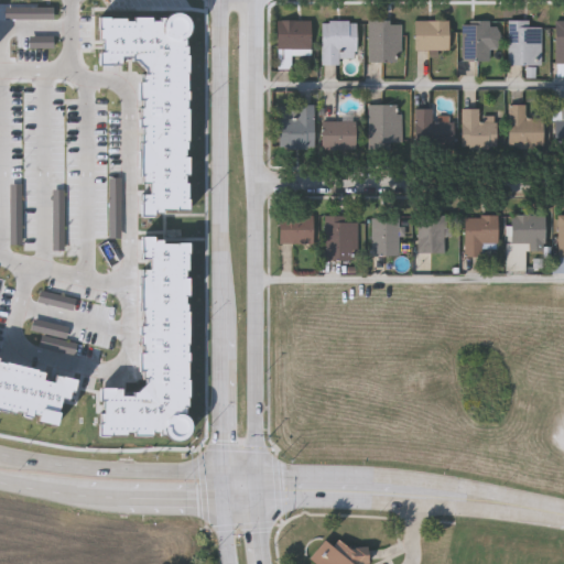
[(20,9),(20,24),(41,23),(40,8),(20,9)]
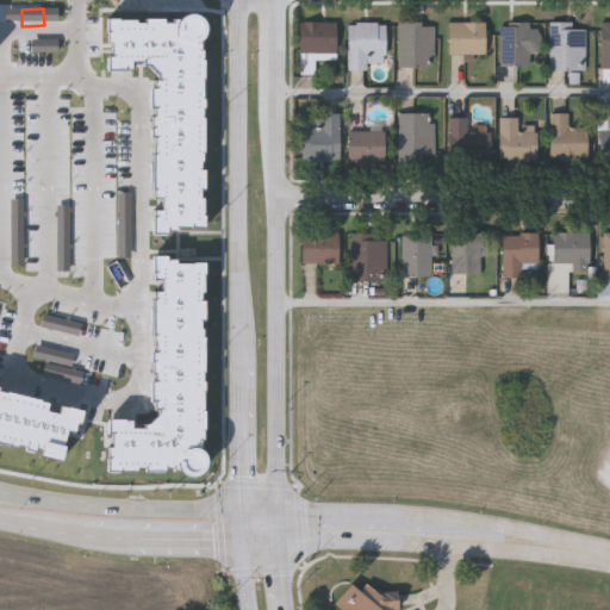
[(207,231),(204,18),(110,19),(110,72),(134,72),(134,67),(157,67),(157,88),(153,88),(154,200),(163,200),(163,210),(154,211),(155,231),(207,231)]
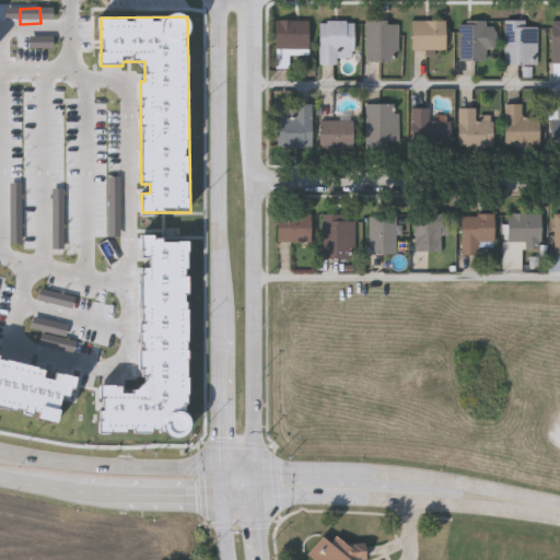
[(308,19),(308,54),(290,54),(290,67),(276,67),(276,19),(308,19)]
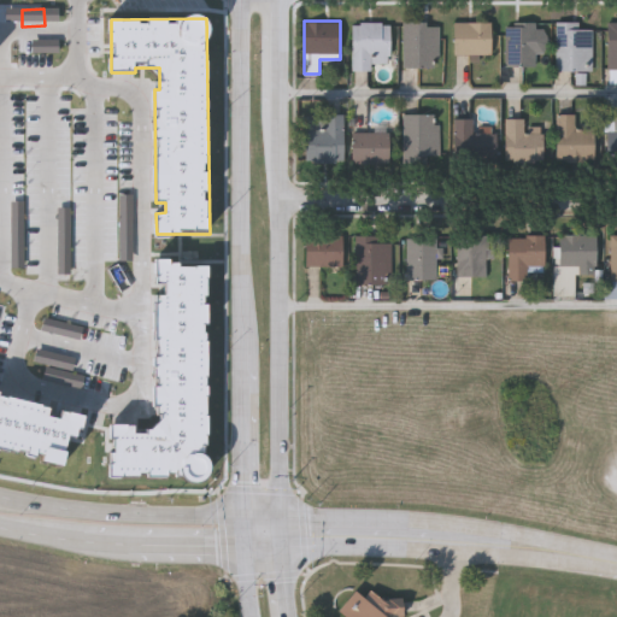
[(492,21),(492,53),(453,53),(453,21),(492,21)]
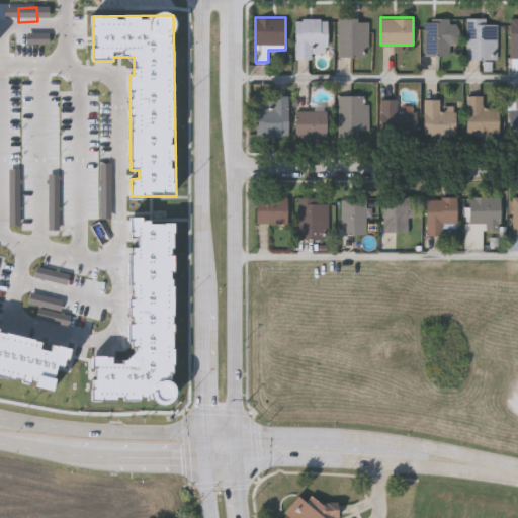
[(338,55),(338,18),(369,18),(369,55),(338,55)]
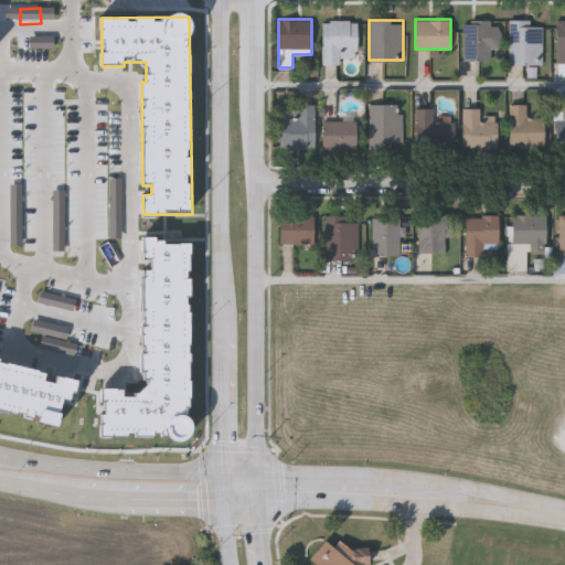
[(510,20),(531,20),(531,25),(543,25),(543,64),(509,64),(510,20)]
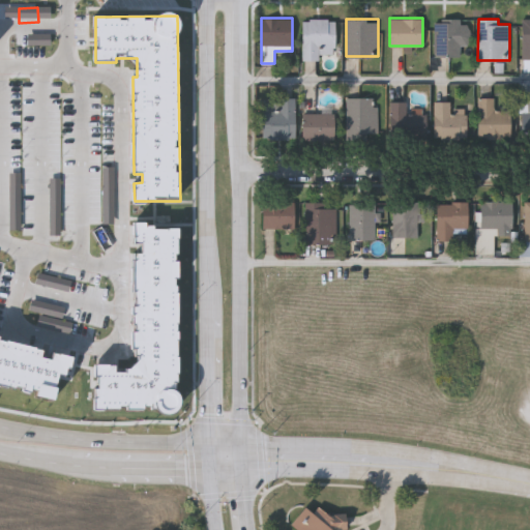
[(334,20),(335,53),(319,53),(319,60),(302,60),(302,20),(334,20)]
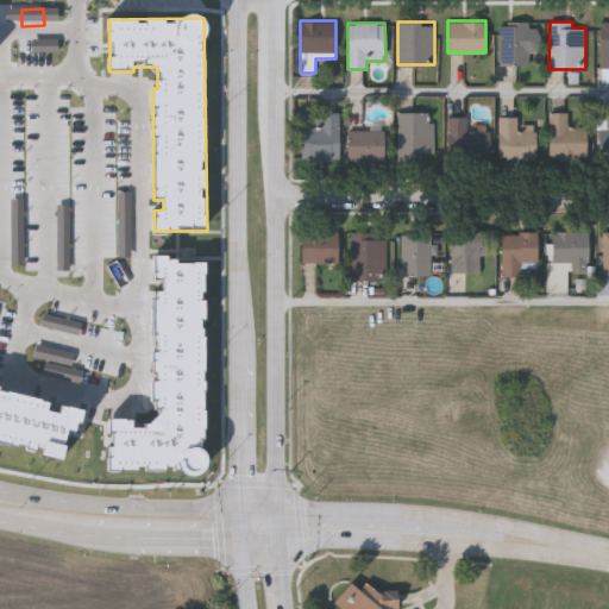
[(498,23),(539,23),(539,50),(528,50),(528,64),(498,64),(498,23)]
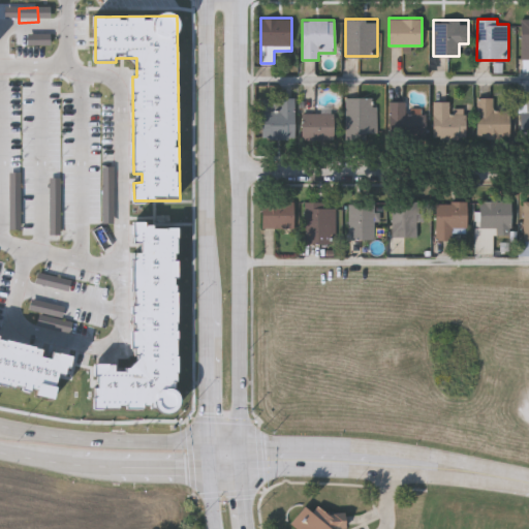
[(346,97),(376,97),(376,137),(346,137),(346,97)]
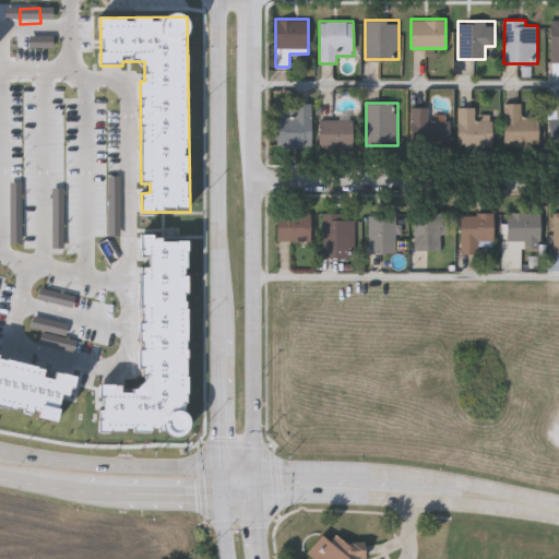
[(503,145),(503,103),(522,103),(522,116),(538,116),(538,145),(503,145)]
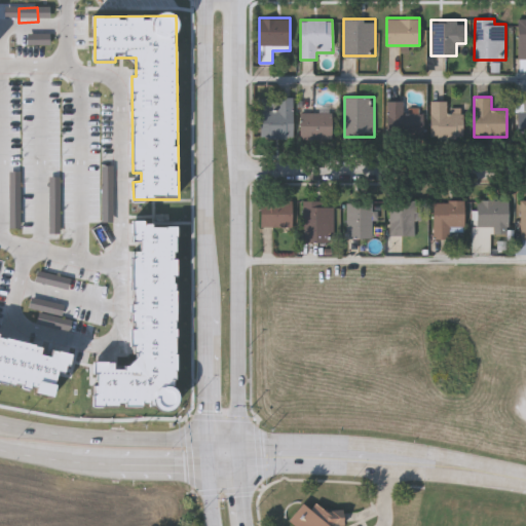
[(293,137),(261,137),(261,98),(293,98),(293,137)]
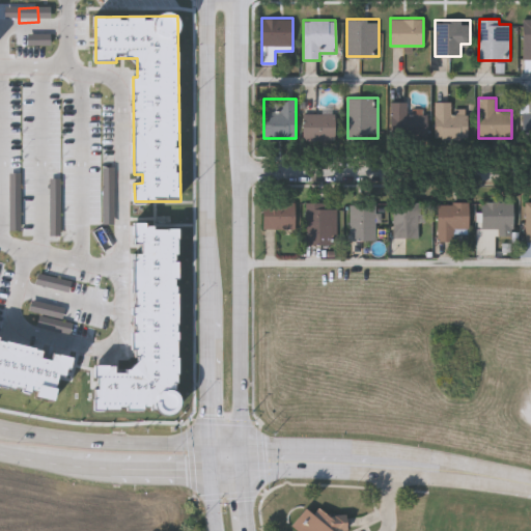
[(410,102),(410,106),(426,106),(426,136),(392,136),(392,102),(410,102)]
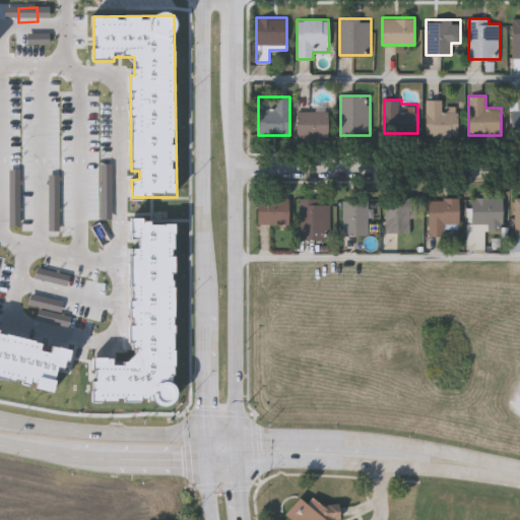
[(426,135),(426,100),(443,100),(443,110),(457,110),(457,135),(426,135)]
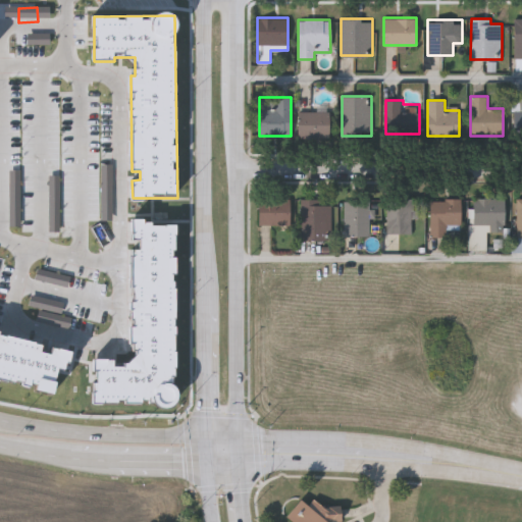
[(329,136),(298,136),(298,110),(316,110),(316,105),(329,105),(329,136)]
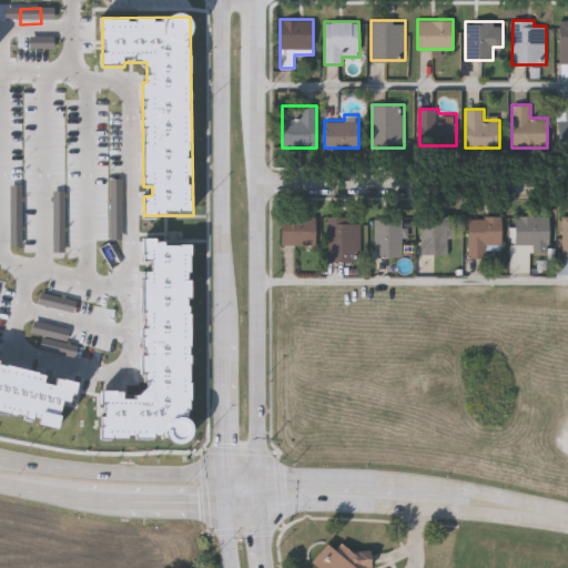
[(549,215),(548,251),(529,250),(528,271),(511,271),(513,214),(549,215)]
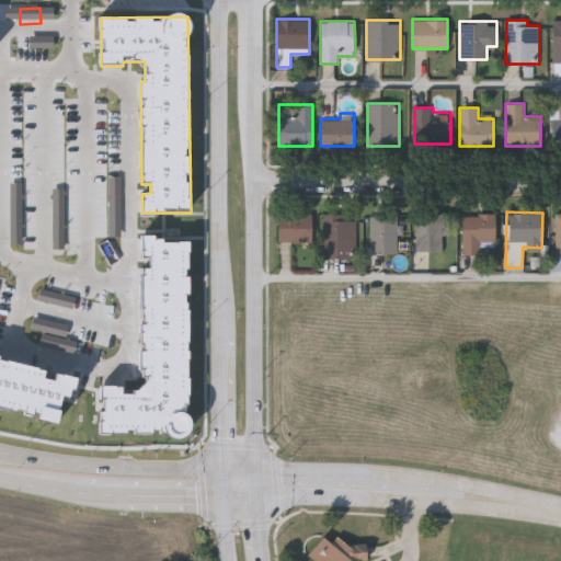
[(277,213),(311,213),(311,240),(277,240),(277,213)]
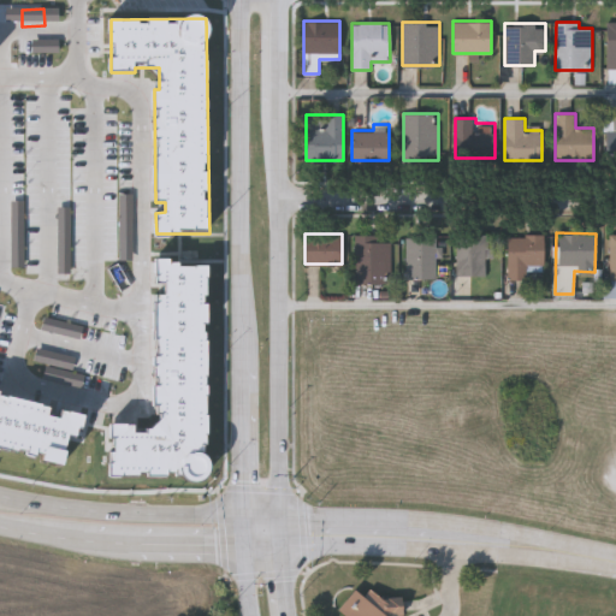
[(406,278),(406,234),(437,234),(437,278),(406,278)]
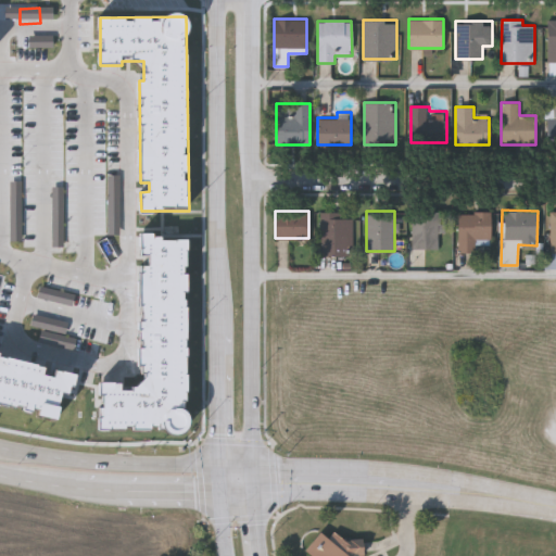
[(413,248),(413,211),(440,211),(440,248),(413,248)]
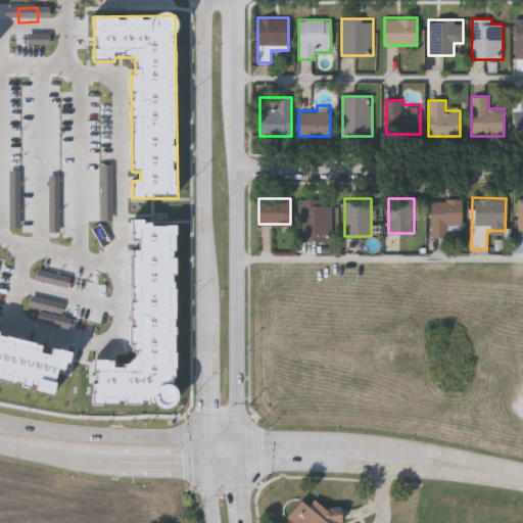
[(322,199),(322,203),(331,203),(331,239),(301,239),(301,199),(322,199)]
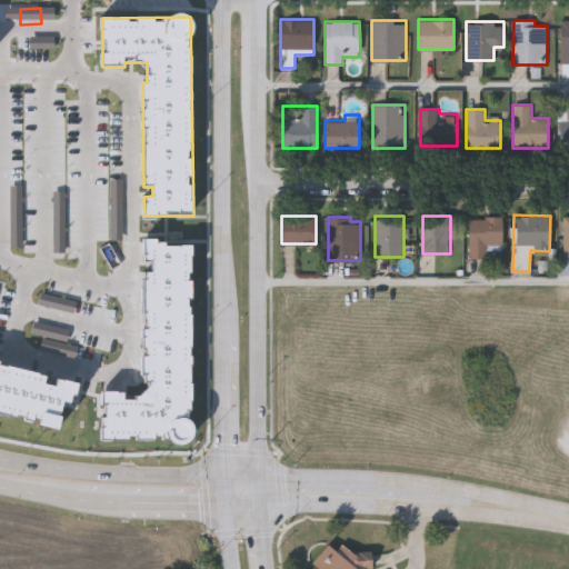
[(502,217),(502,243),(487,243),(487,258),(469,258),(469,217),(502,217)]
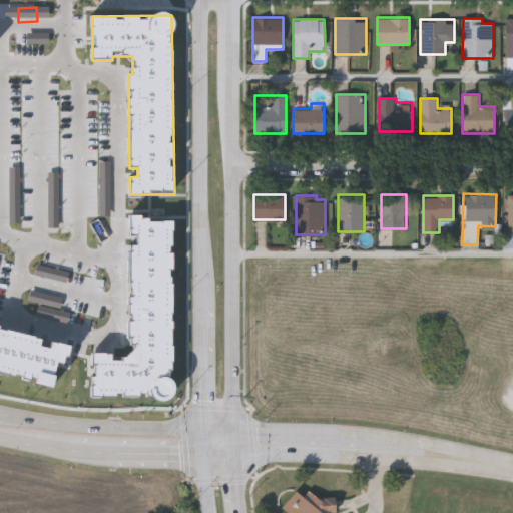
[(512,195),(509,196),(509,234),(504,234),(504,249),(512,248),(512,195)]
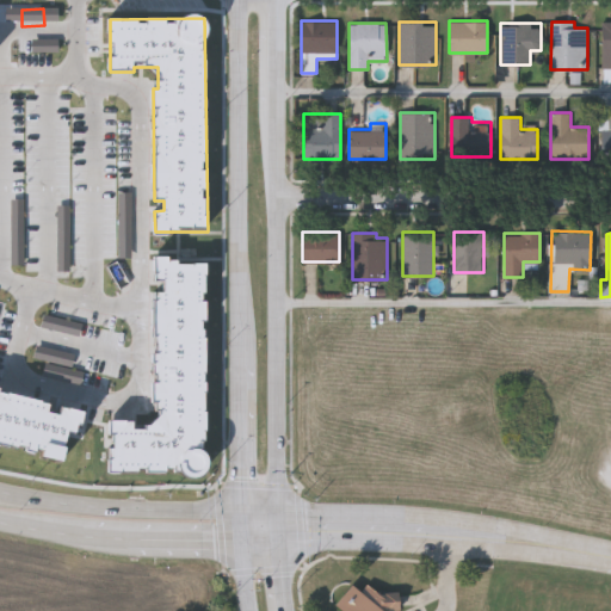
[(208,261),(155,260),(154,282),(164,282),(162,292),(155,292),(153,425),(135,425),(135,421),(111,420),(110,471),(181,473),(183,468),(195,469),(195,464),(201,464),(201,452),(204,452),(208,261)]
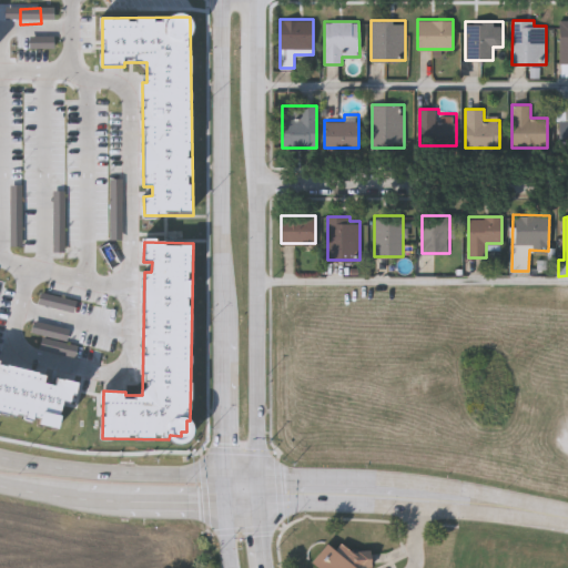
[(0,411),(41,419),(40,425),(58,428),(63,402),(73,403),(77,383),(57,378),(56,385),(46,383),(48,373),(0,363),(0,411)]
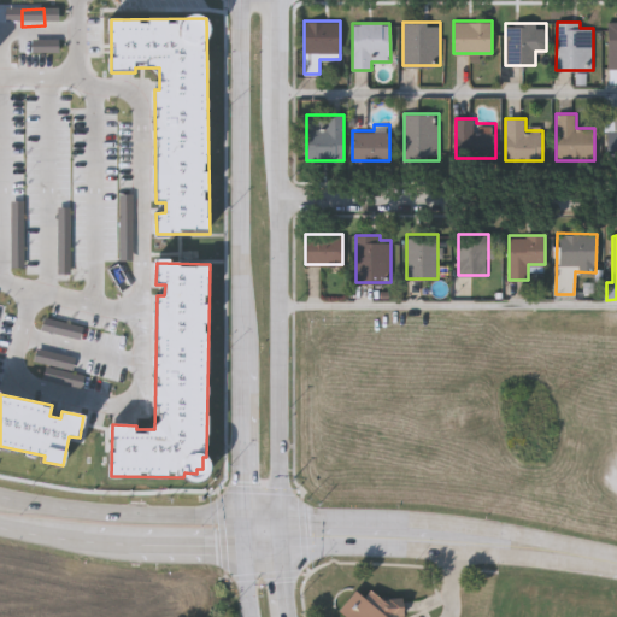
[(403,616),(405,616),(404,599),(383,600),(371,591),(365,598),(357,591),(340,612),(346,616),(403,616)]
